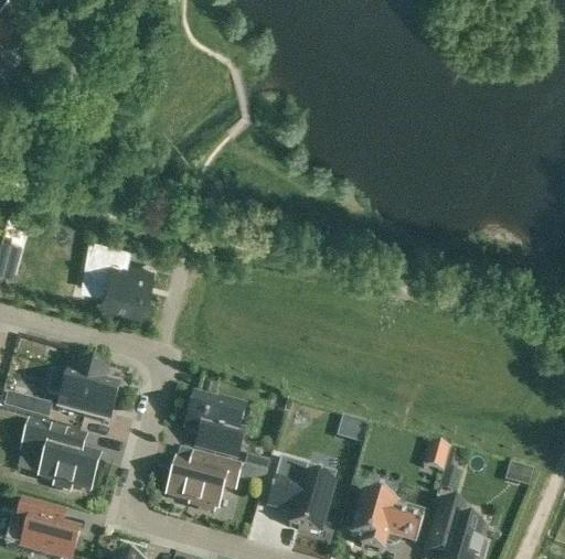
[(0,0),(0,24),(9,35),(31,18),(16,0),(0,0)]
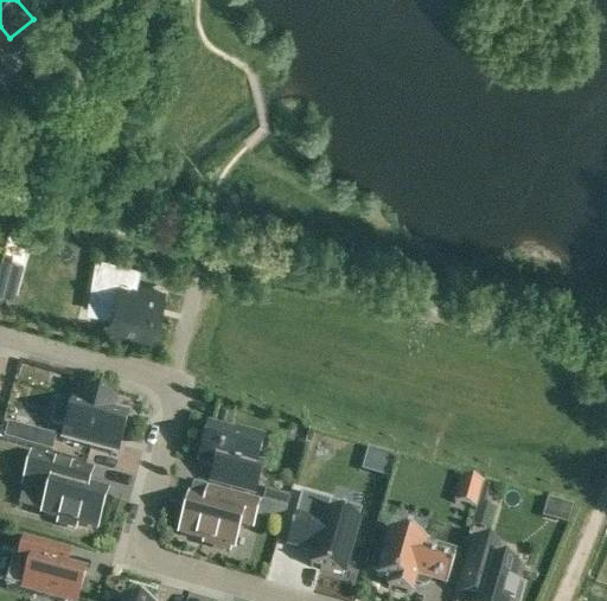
[(131,327),(149,333),(161,287),(131,279),(135,261),(140,263),(140,262),(95,249),(95,250),(100,251),(89,288),(114,295),(112,304),(113,304),(108,321),(131,327)]
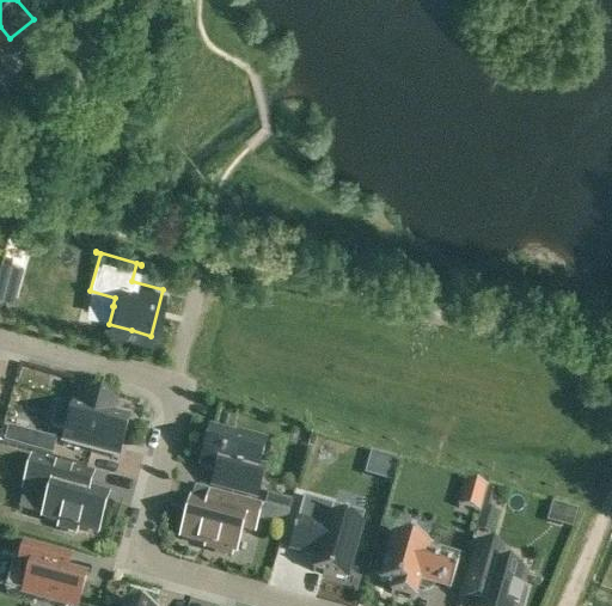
[(120,401),(80,390),(78,398),(72,397),(71,403),(56,399),(49,424),(63,428),(60,442),(118,459),(132,412),(117,409),(120,401)]
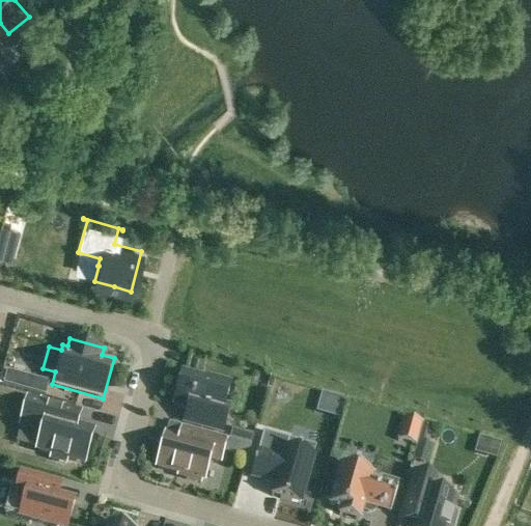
[(530,378),(530,350),(521,375),(530,378)]
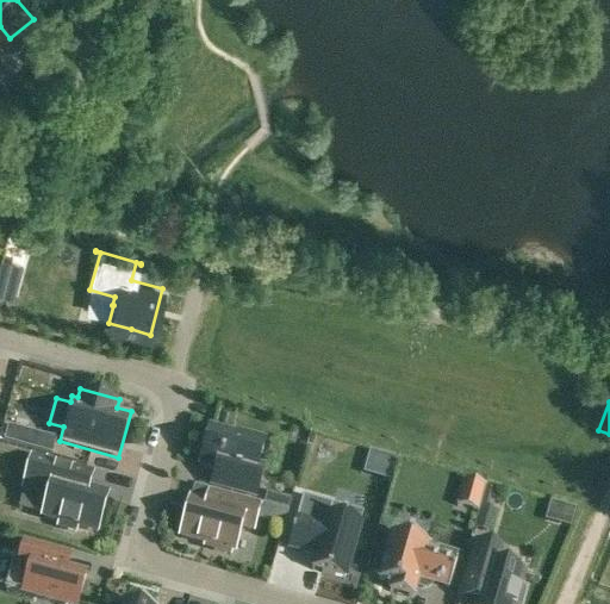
[(234,467),(229,483),(256,490),(263,461),(259,460),(266,434),(238,427),(237,430),(210,422),(200,459),(216,462),(234,467)]
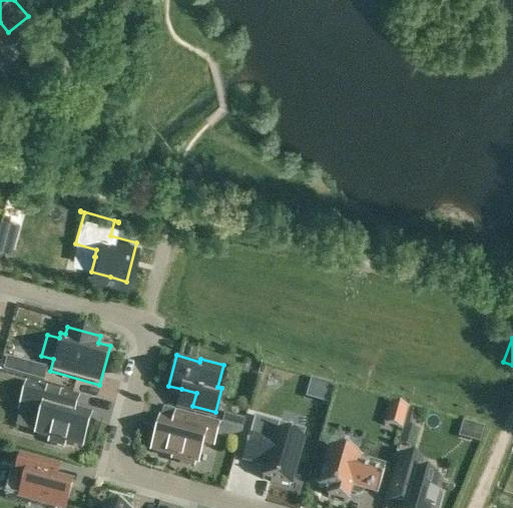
[(63,444),(64,440),(81,445),(89,414),(51,404),(55,390),(26,382),(19,407),(40,413),(35,432),(50,436),(48,440),(63,444)]
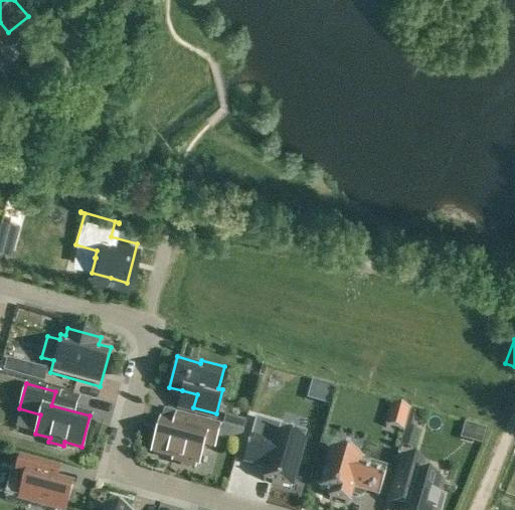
[(394,396),(388,416),(405,420),(410,401),(394,396)]
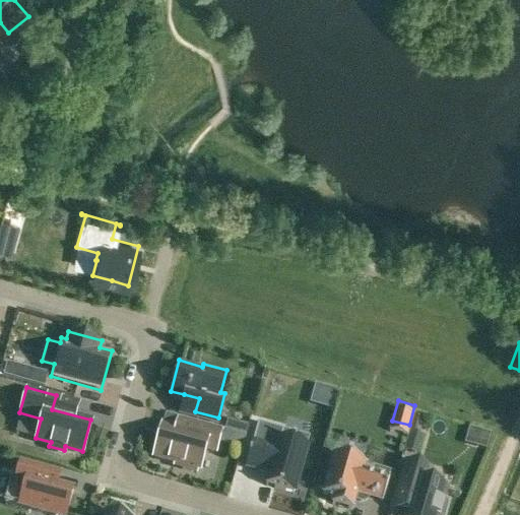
[(221,426),(179,413),(176,426),(161,422),(153,454),(183,461),(182,465),(196,468),(197,465),(199,466),(204,446),(215,449),(221,426)]
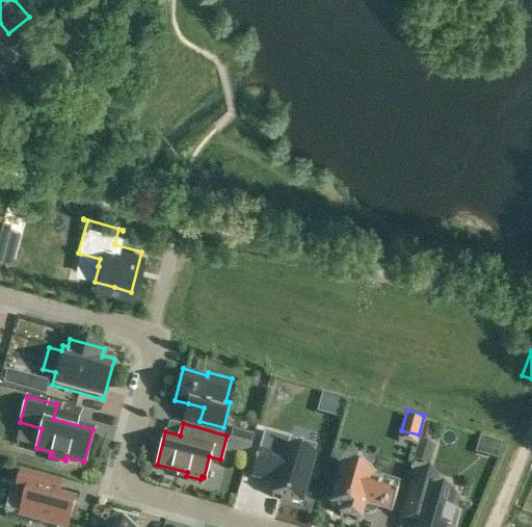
[(290,436),(264,428),(250,474),(284,483),(280,495),(300,501),(314,453),(287,445),(290,436)]
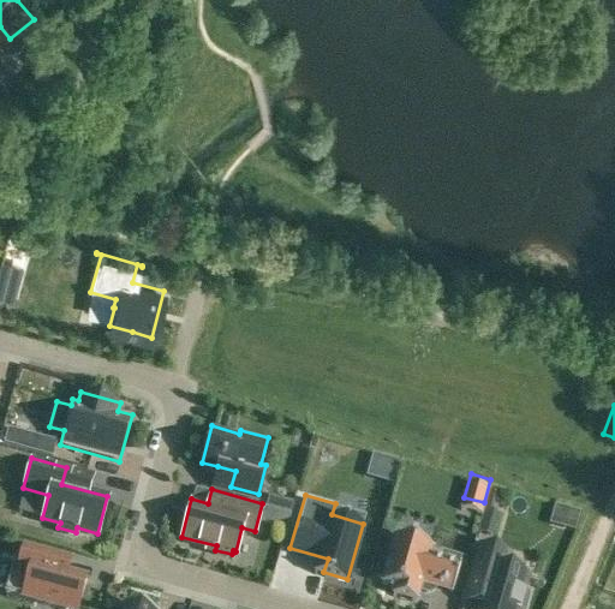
[(395,584),(393,591),(417,598),(419,586),(429,589),(433,586),(434,583),(434,584),(453,589),(461,560),(460,560),(461,554),(442,549),(440,555),(430,553),(431,544),(394,533),(387,559),(381,556),(376,574),(382,575),(381,580),(395,584)]
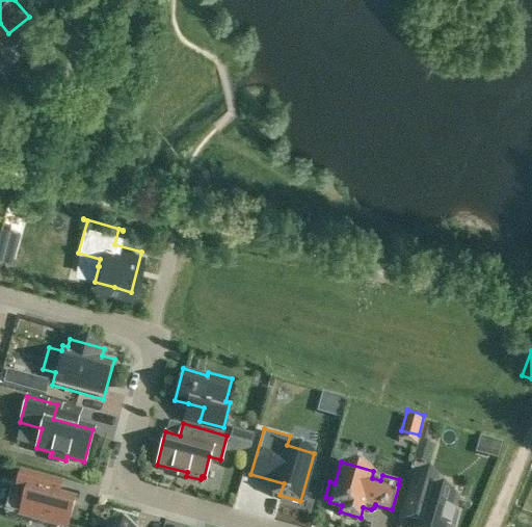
[(440,476),(415,469),(405,501),(420,505),(414,526),(447,526),(448,526),(452,526),(456,512),(452,511),(456,496),(436,490),(440,476)]
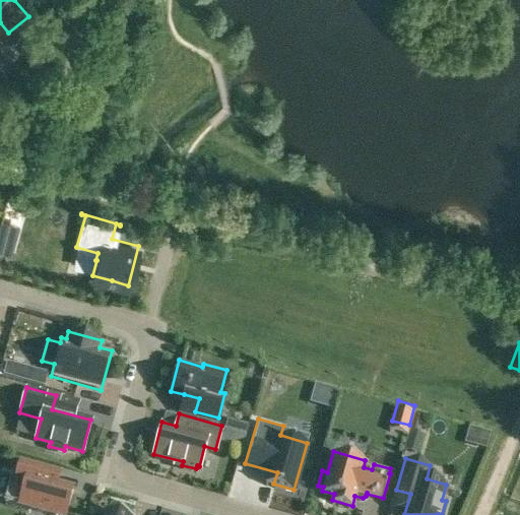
[(19,459),(16,472),(25,475),(23,485),(18,502),(65,514),(72,487),(57,483),(36,476),(40,464),(19,459)]
